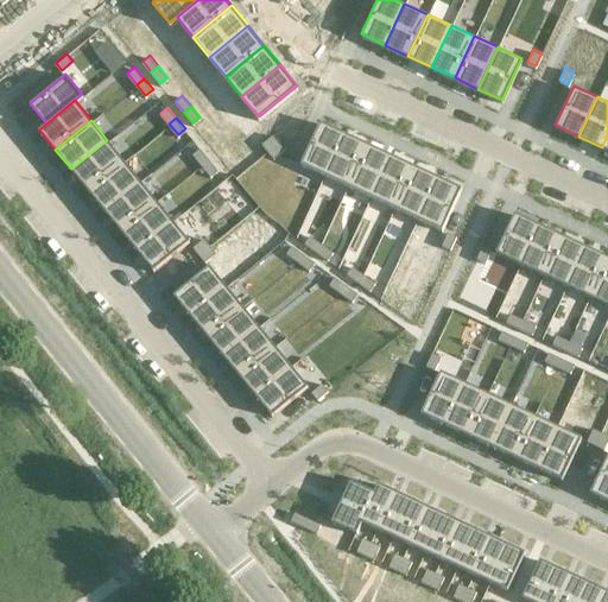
[(320,120),(301,162),(324,173),(344,131),(320,120)]
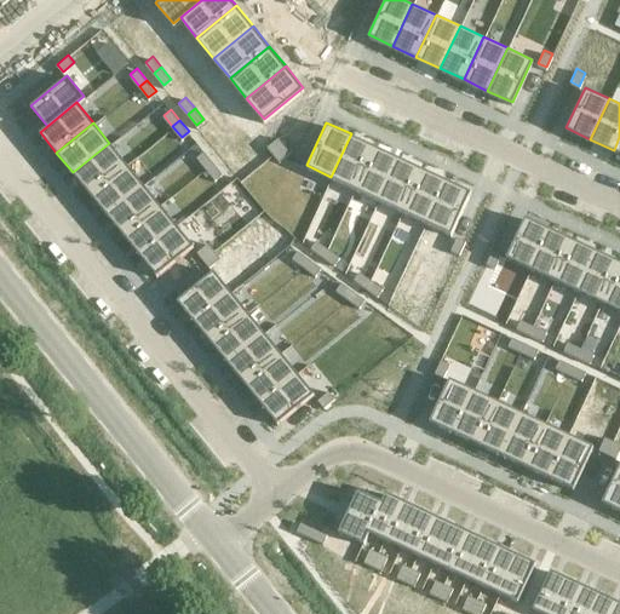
[(351,133),(331,177),(355,188),(374,145),(351,133)]
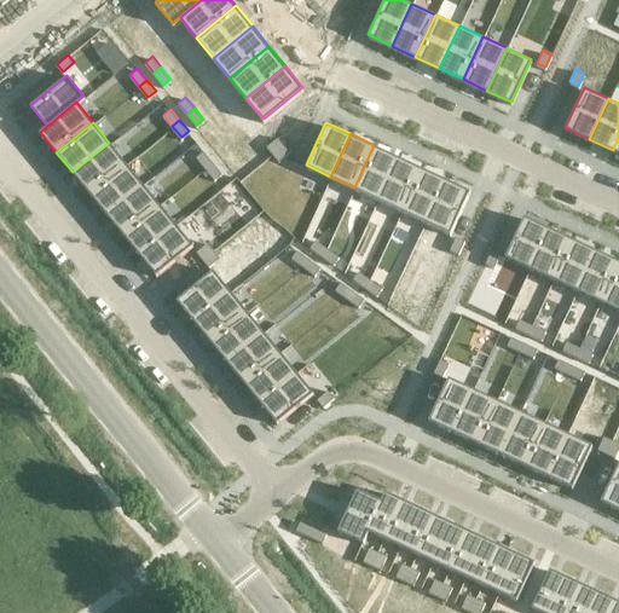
[(278,136),(266,145),(273,152),(284,143),(278,136)]
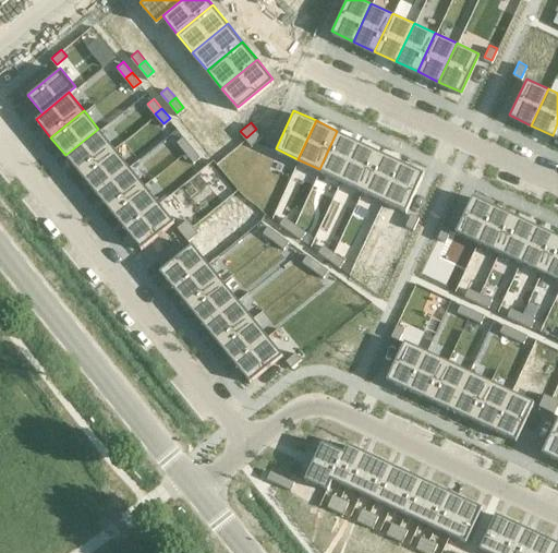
[(98,129),(65,155),(81,173),(113,147),(98,129)]
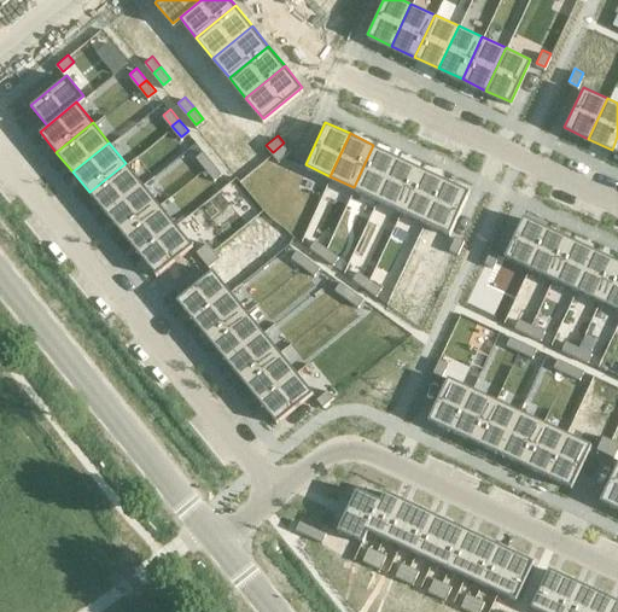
[(284,143),(273,152),(279,159),(290,150),(284,143)]
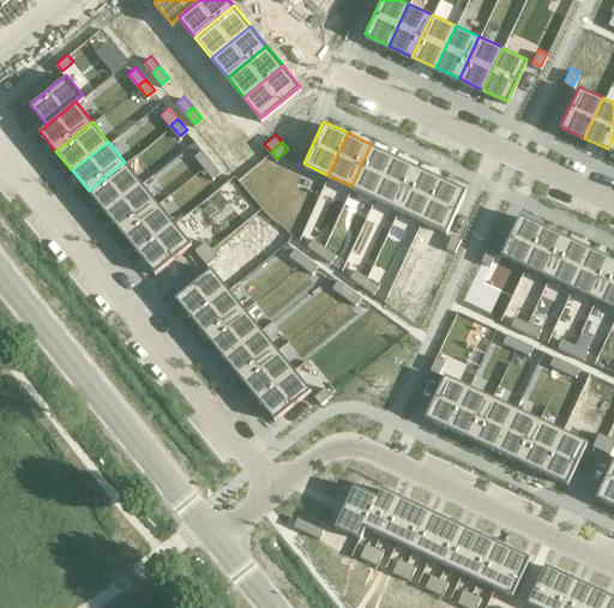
[(371,144),(351,186),(374,197),(395,155),(371,144)]
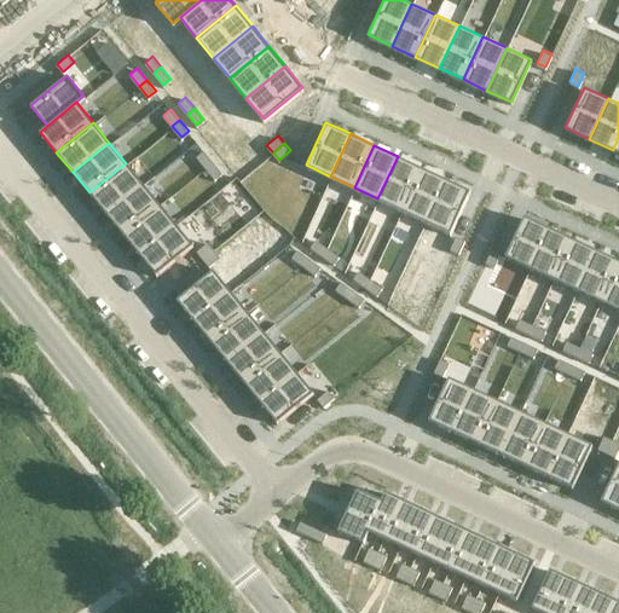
[(203,149),(196,155),(206,166),(213,160),(203,149)]
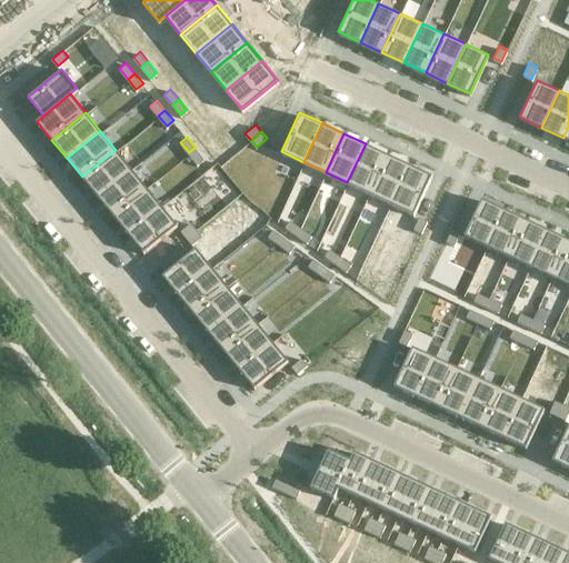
[(366,143),(347,182),(369,192),(388,153),(366,143)]
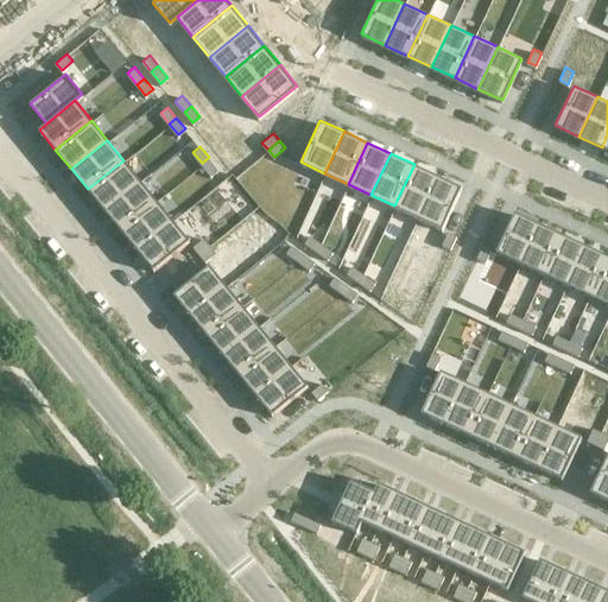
[(209,157),(202,163),(210,175),(217,169),(209,157)]
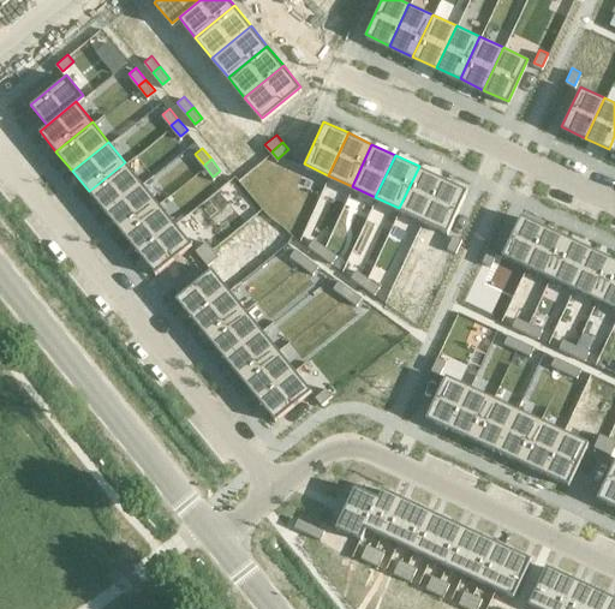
[(125,162),(89,191),(105,212),(142,181),(125,162)]
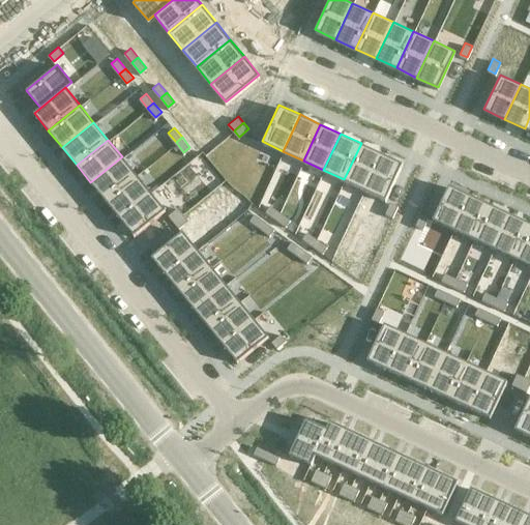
[(361,143),(344,179),(364,188),(379,156),(381,152),(361,143)]
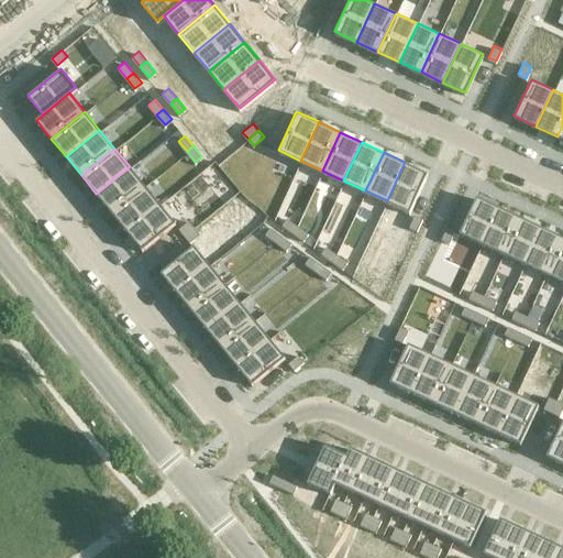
[(403,166),(387,200),(409,211),(427,173),(405,162),(403,166)]
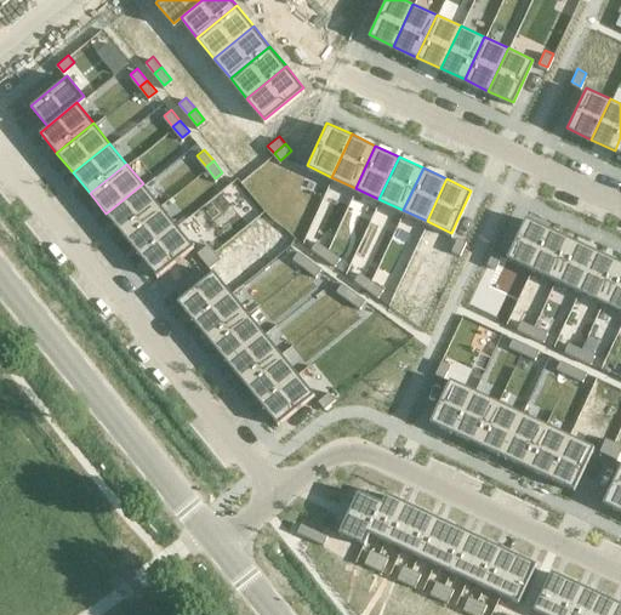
[(143,183),(106,214),(123,234),(159,204),(143,183)]
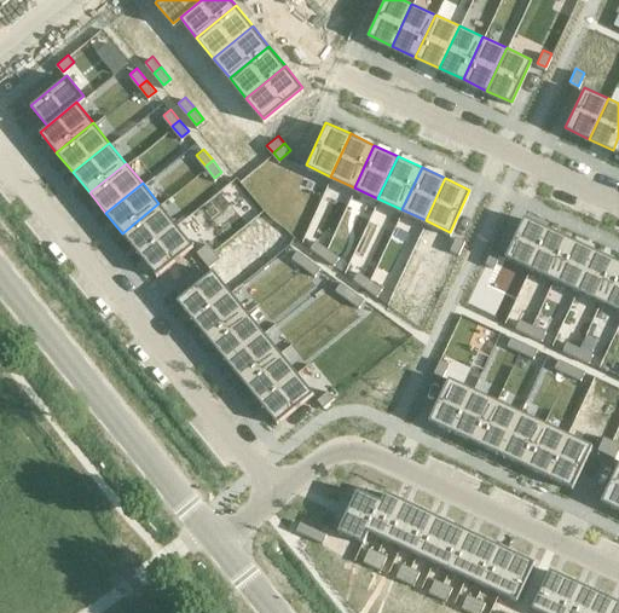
[(158,203),(122,233),(139,253),(175,224),(158,203)]
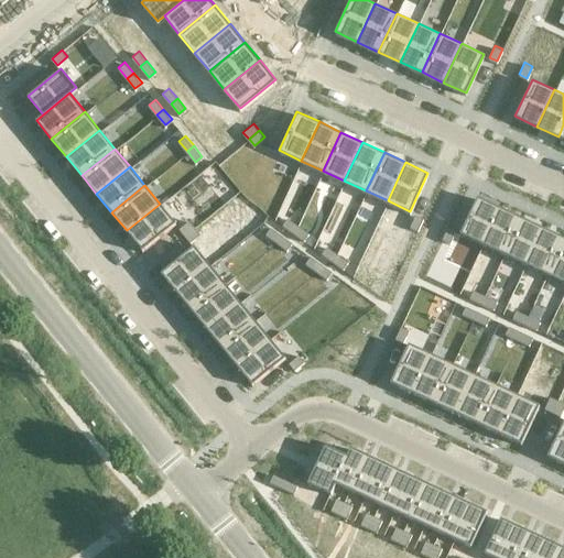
[(477,196),(461,232),(483,242),(499,206),(477,196)]
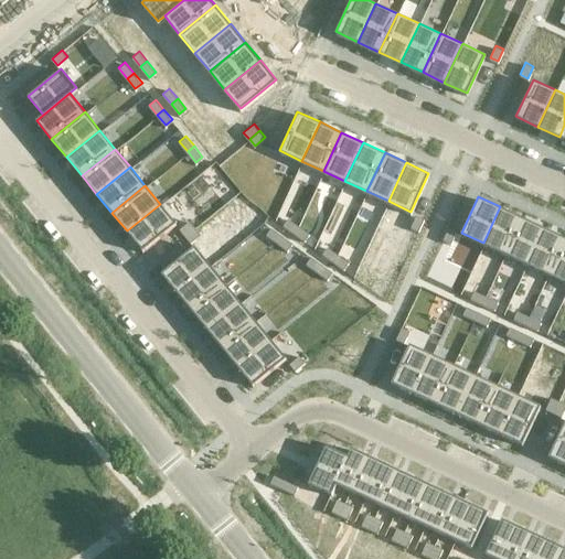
[(160,204),(127,230),(142,250),(176,223),(160,204)]
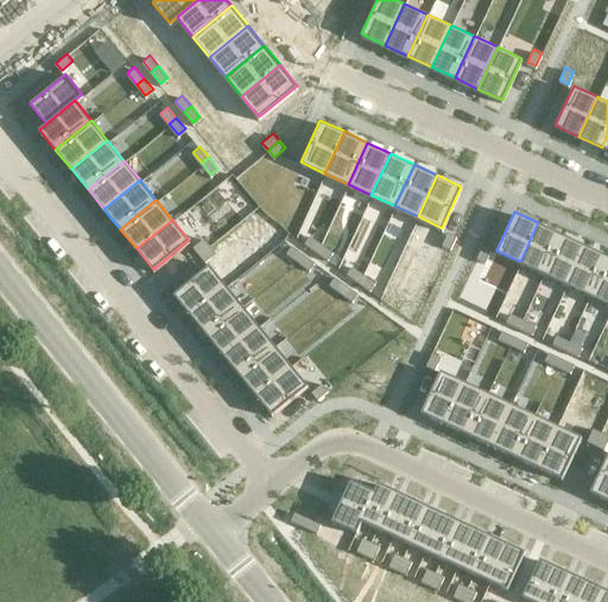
[(538,222),(520,261),(543,272),(562,233),(538,222)]
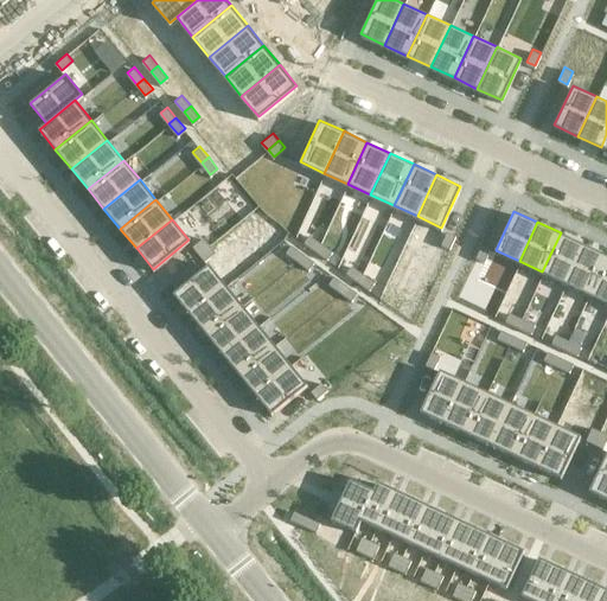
[(447,230),(441,243),(449,247),(455,234),(447,230)]
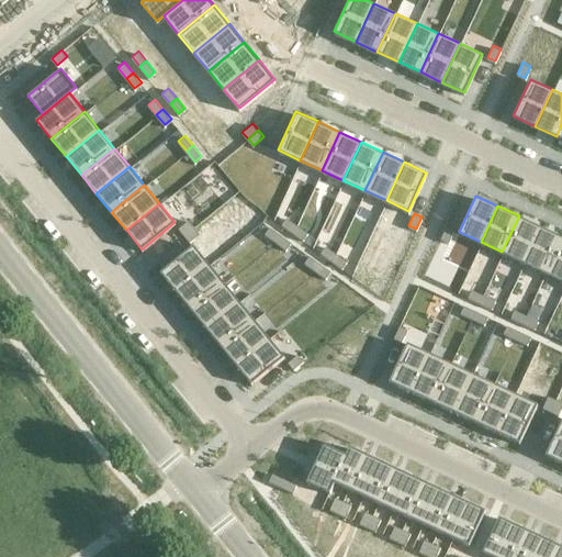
[(287,215),(281,223),(292,231),(298,223),(287,215)]
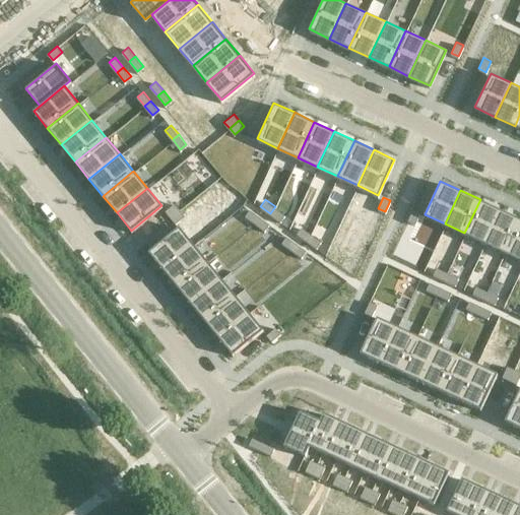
[(480,199),(464,233),(484,243),(501,208),(480,199)]
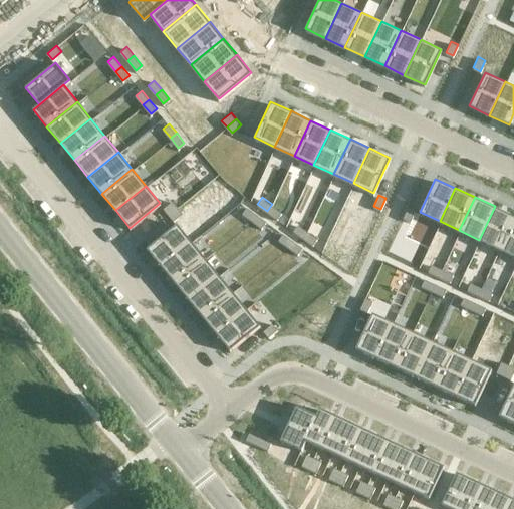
[(173,199),(163,207),(169,213),(178,205),(173,199)]
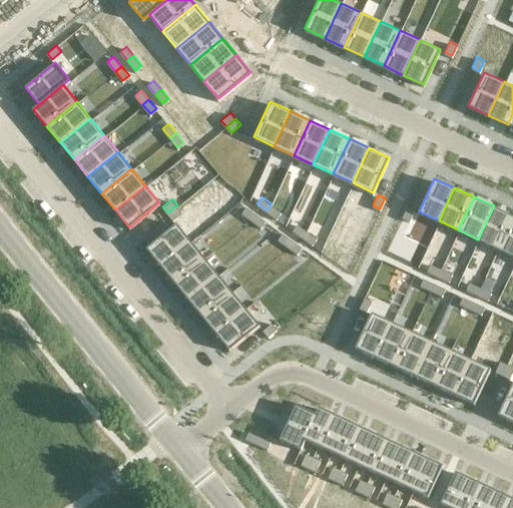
[(272,203),(267,210),(277,217),(281,211),(272,203)]
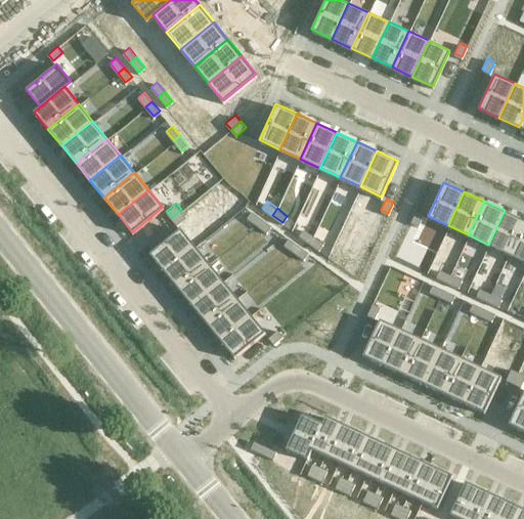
[(181,209),(172,217),(177,223),(186,216),(181,209)]
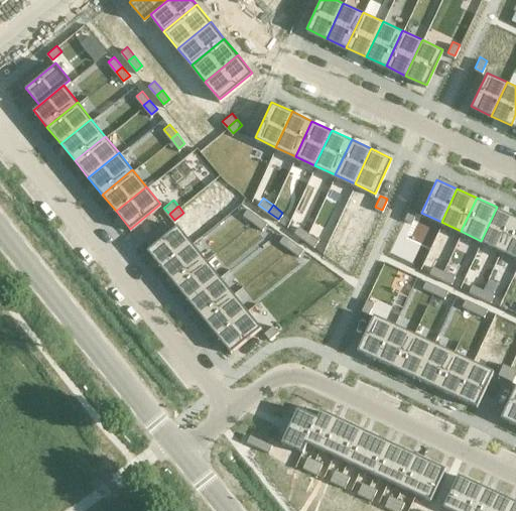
[(248,207),(243,214),(253,221),(257,214),(248,207)]
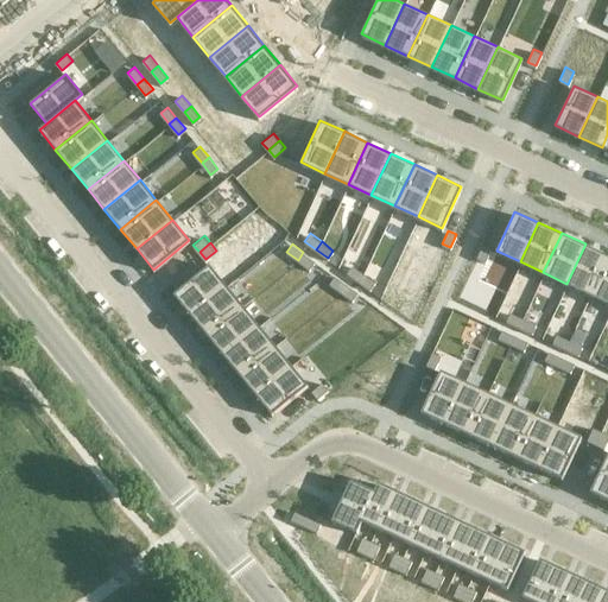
[(482,244),(476,257),(486,260),(492,247),(482,244)]
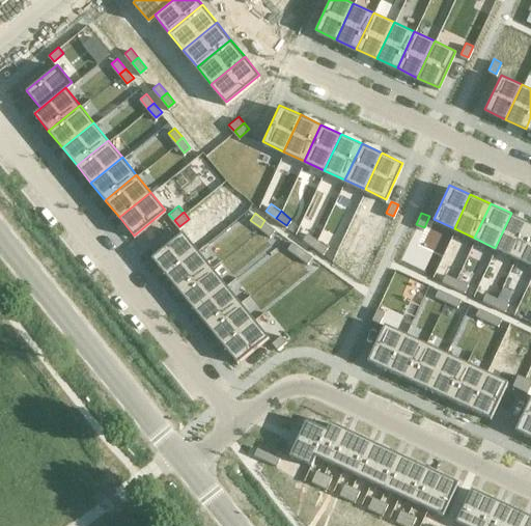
[(530,222),(511,213),(495,248),(515,257),(530,222)]
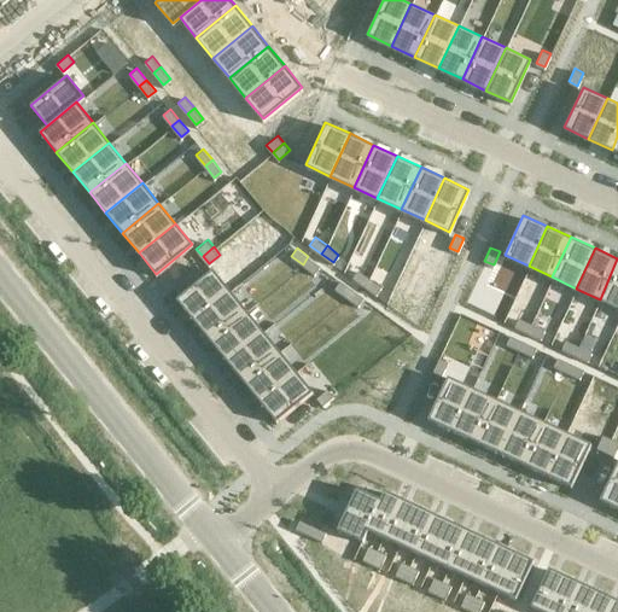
[(308,256),(303,264),(314,273),(320,264),(308,256)]
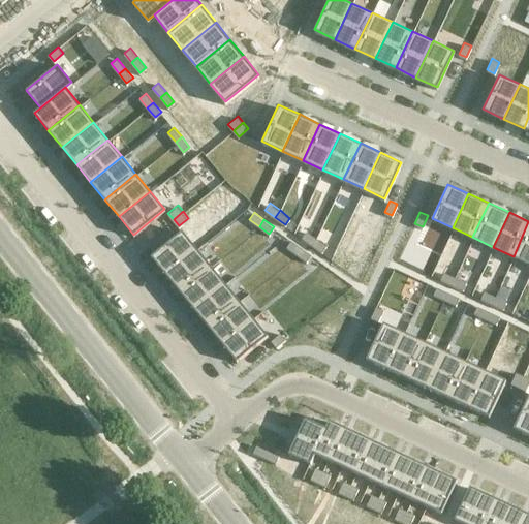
[(528,221),(514,256),(528,263),(528,221)]
